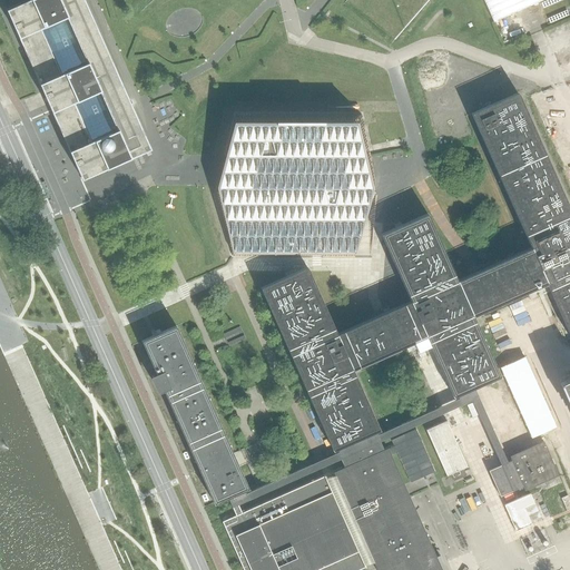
[(27,0),(6,10),(49,107),(81,179),(84,184),(118,168),(117,164),(150,149),(136,117),(130,104),(84,0),(27,0)]
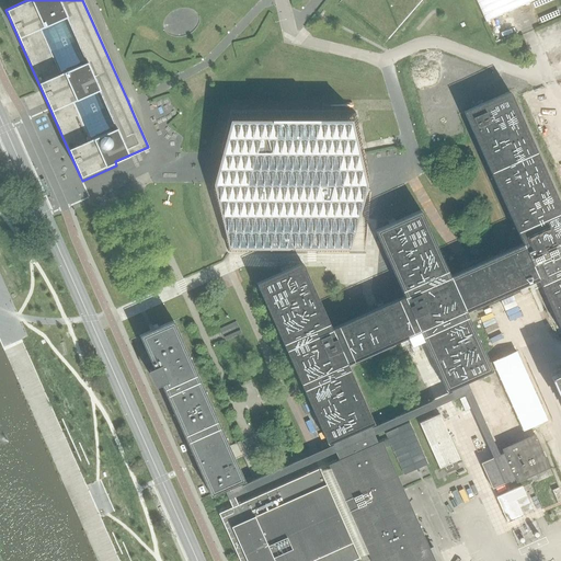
[(476,0),(485,22),(534,0),(476,0)]
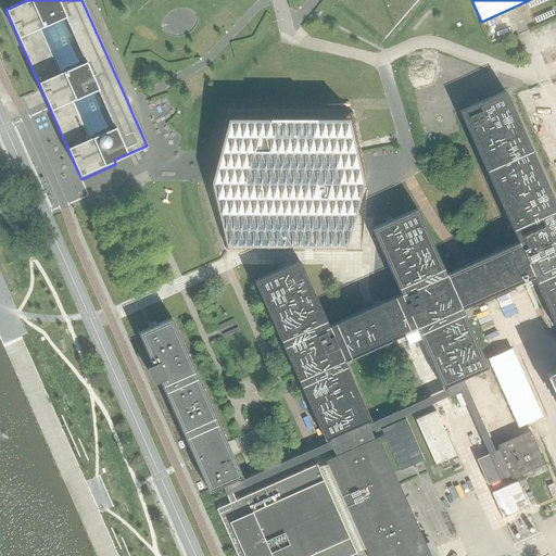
[(212,181),(209,192),(226,250),(267,250),(267,249),(314,249),(314,250),(345,250),(361,188),(364,175),(363,168),(359,154),(359,152),(354,125),(355,125),(354,122),(352,112),(229,111),(219,151),(215,169),(212,181)]
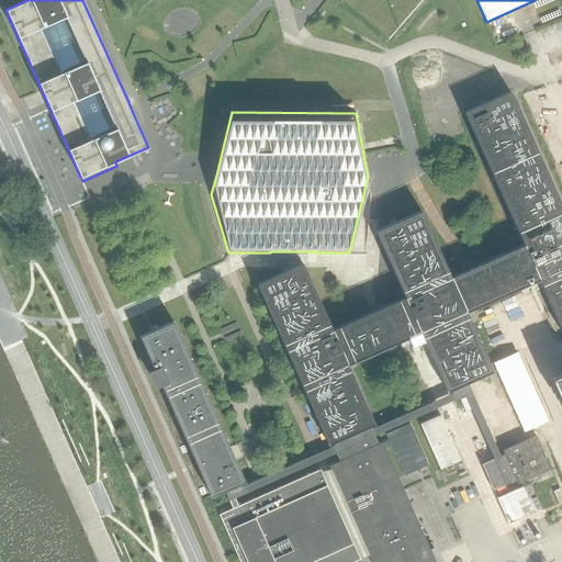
[(327,445),(330,444),(338,461),(327,467),(329,469),(321,472),(319,470),(318,471),(237,506),(229,487),(244,481),(239,470),(172,322),(172,321),(160,326),(149,332),(138,336),(154,370),(150,371),(150,372),(156,386),(157,386),(157,385),(160,383),(210,495),(211,497),(224,491),(232,508),(218,515),(239,561),(352,561),(359,560),(360,560),(359,558),(368,555),(370,561),(439,561),(433,547),(429,548),(385,449),(391,447),(404,478),(428,467),(409,425),(385,436),(389,442),(383,446),(382,442),(378,444),(370,426),(373,424),(347,364),(420,333),(447,392),(450,390),(454,400),(465,395),(493,459),(481,464),(493,490),(515,480),(517,483),(550,469),(548,464),(535,435),(502,450),(504,454),(499,456),(467,382),(483,375),(492,371),(467,312),(451,277),(420,211),(375,232),(404,298),(341,325),(332,329),(328,323),(302,263),(256,284),(327,445)]
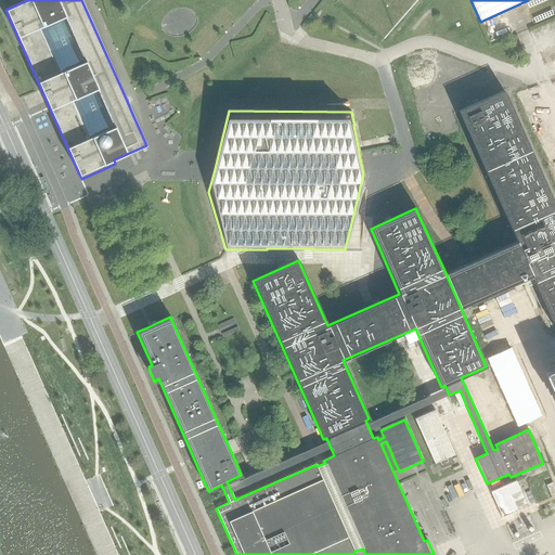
[(539,289),(536,292),(530,295),(527,297),(529,300),(523,304),(523,305),(524,307),(520,308),(523,313),(518,315),(538,360),(542,368),(554,398),(554,276),(553,279),(553,280),(552,280),(545,285),(542,287),(539,289)]
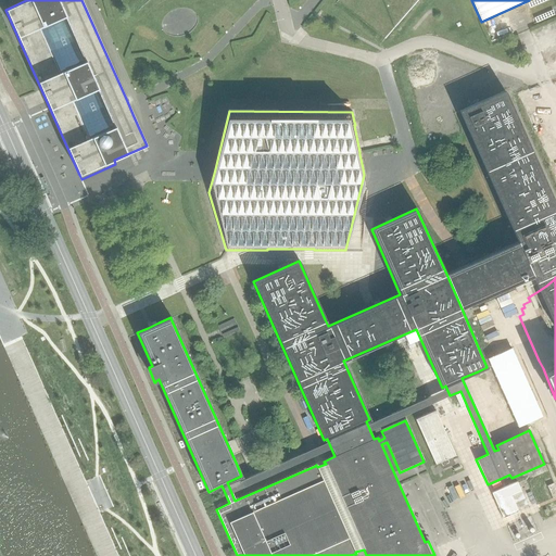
[(226,336),(242,329),(237,317),(220,324),(226,336)]
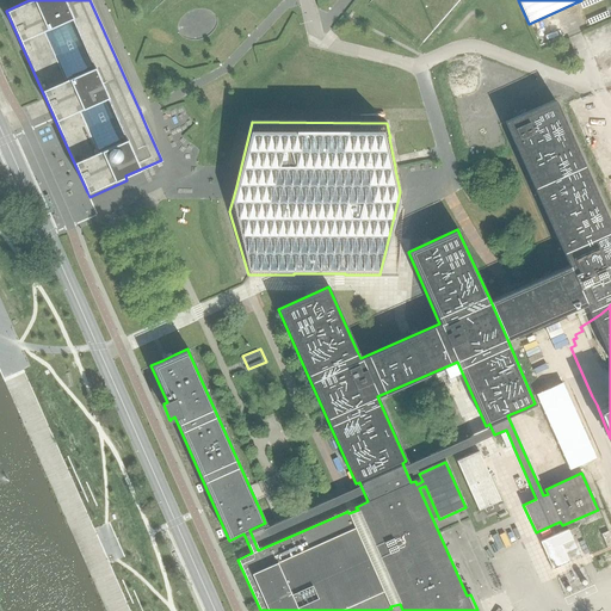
[(508,499),(518,495),(503,461),(500,462),(494,449),(487,451),(508,499)]
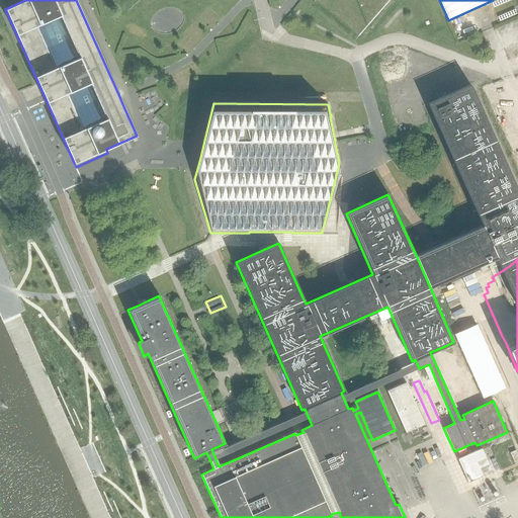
[(421,426),(424,425),(406,382),(386,391),(405,433),(409,431),(412,437),(423,432),(421,426)]
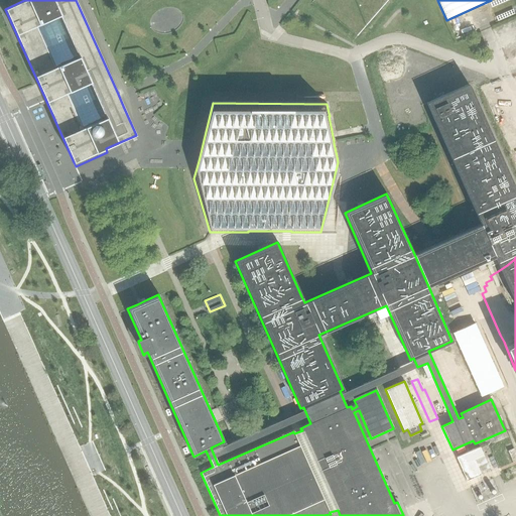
[(245,395),(251,392),(247,383),(241,385),(245,395)]
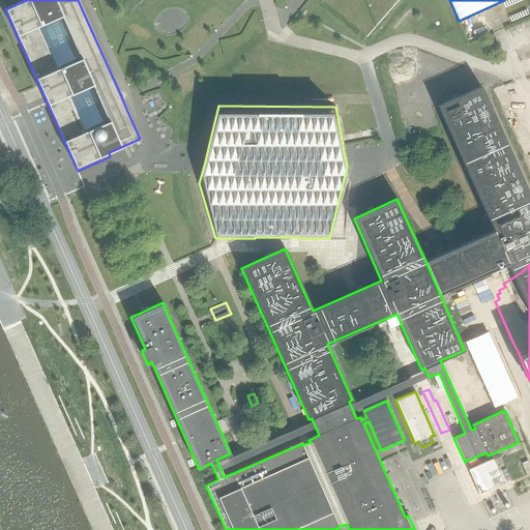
[(243,433),(237,436),(242,447),(248,445),(243,433)]
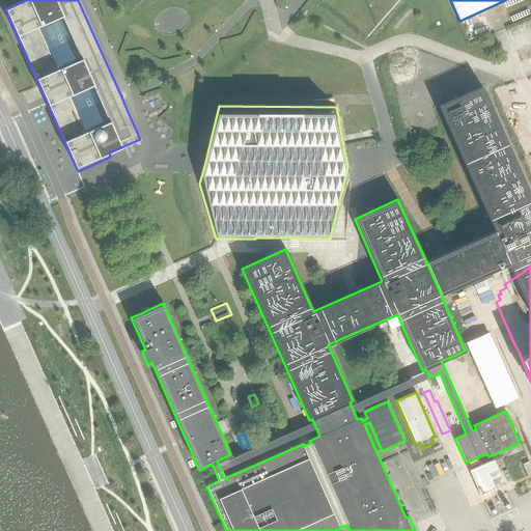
[(494,458),(470,469),(480,493),(494,486),(488,472),(498,469),(494,458)]
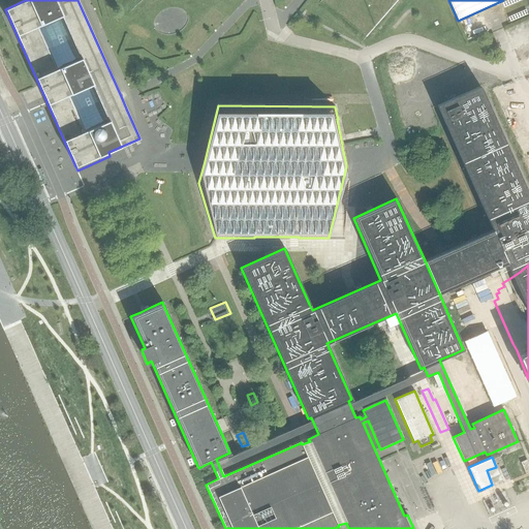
[(447,528),(440,510),(419,520),(423,528),(447,528)]
